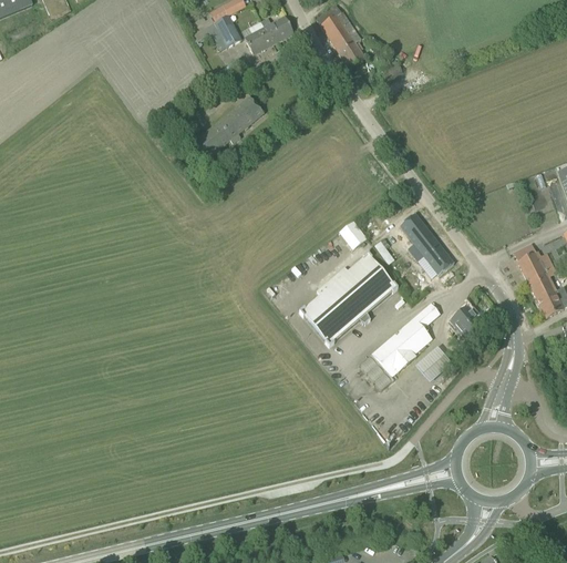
[(0,0),(0,17),(39,1),(38,0),(0,0)]
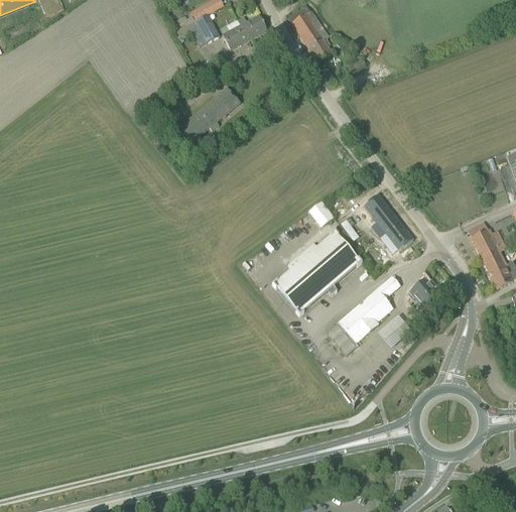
[(177,17),(169,22),(175,31),(207,13),(224,4),(222,0),(210,0),(202,4),(189,10),(191,13),(179,20),(177,17)]
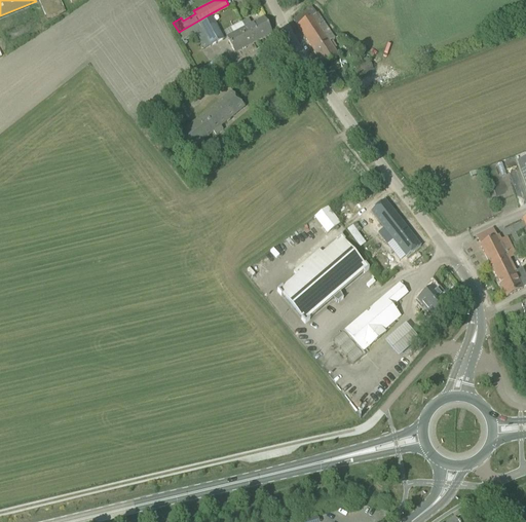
[(297,23),(323,63),(338,52),(329,38),(334,35),(317,9),(315,10),(311,3),(293,15),(297,23)]
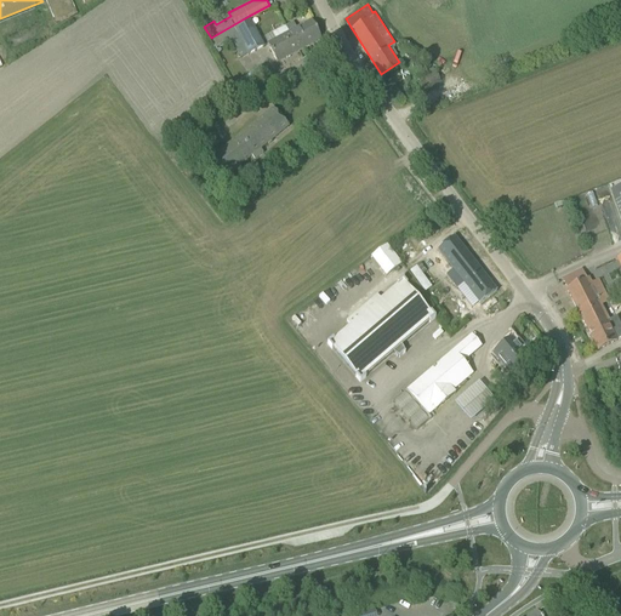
[(249,16),(211,38),(215,44),(237,32),(248,51),(263,43),(249,16)]
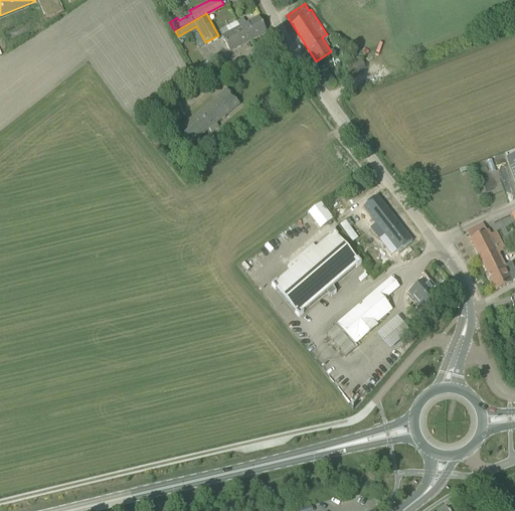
[(223,32),(221,33),(229,48),(267,29),(258,13),(229,29),(223,32)]
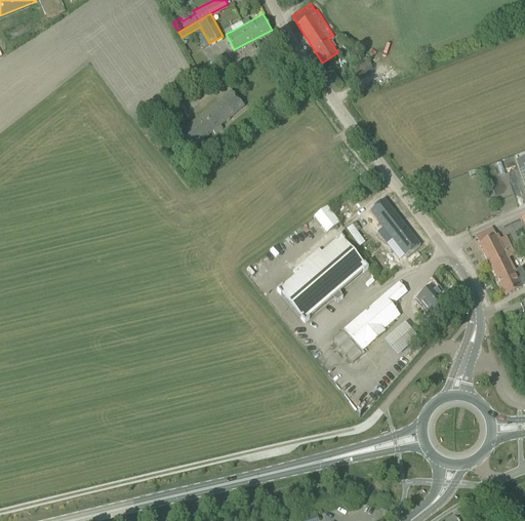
[(231,24),(225,28),(228,33),(234,30),(231,24)]
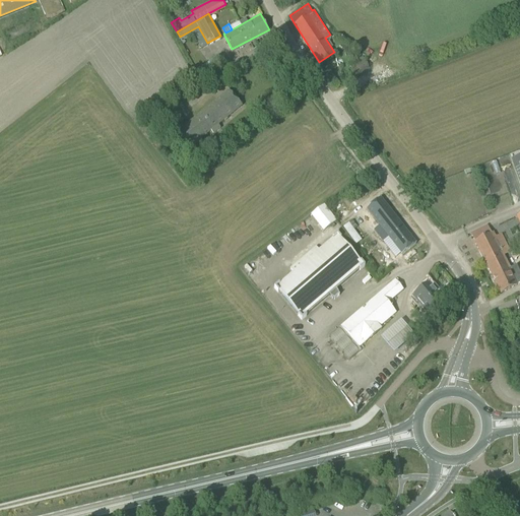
[(350,63),(354,71),(368,65),(364,57),(350,63)]
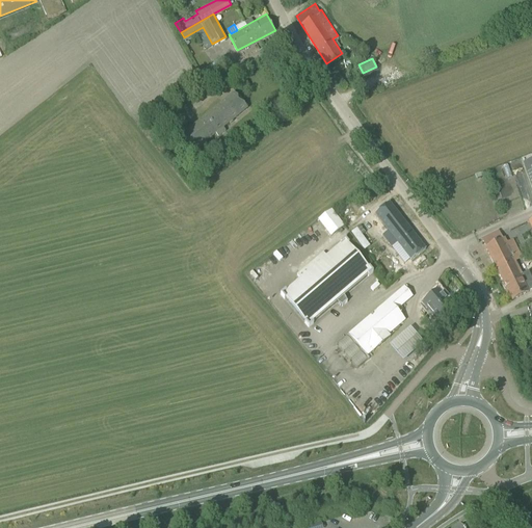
[(224,129),(222,126),(239,112),(239,111),(246,105),(234,89),(225,97),(225,96),(179,133),(191,150),(214,131),(217,134),(224,129)]
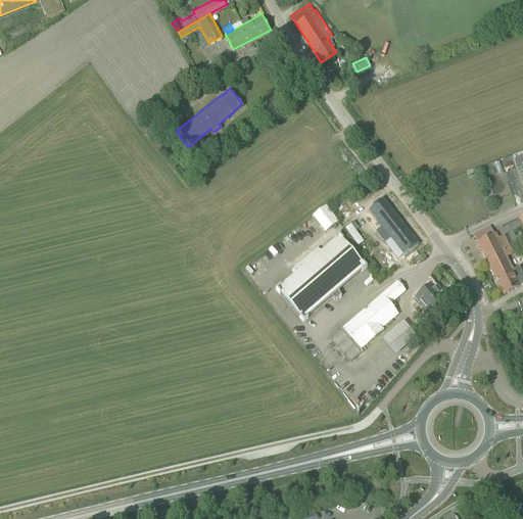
[(522,153),(514,157),(522,182),(522,153)]
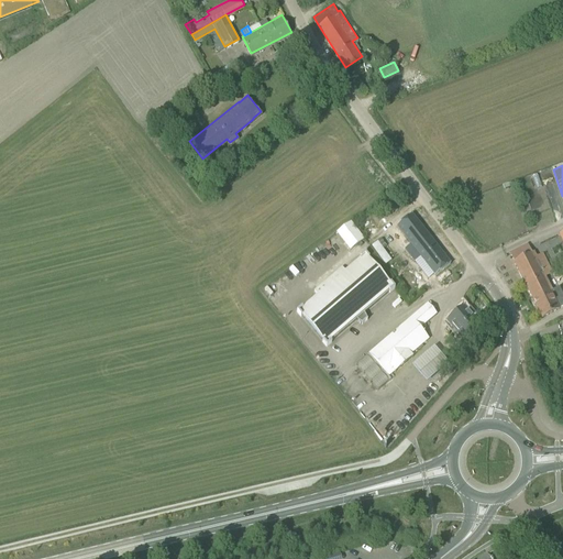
[(411,211),(396,223),(410,241),(404,247),(414,259),(420,253),(434,272),(450,261),(411,211)]
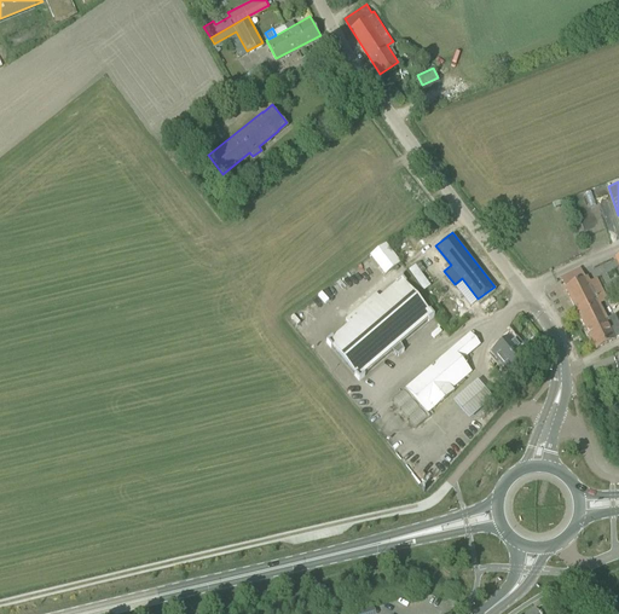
[(371,249),(385,272),(401,261),(389,239),(371,249)]
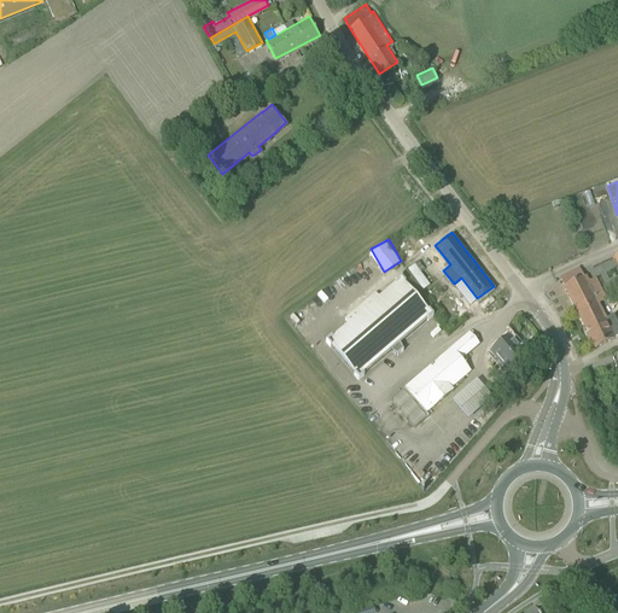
[(586,273),(583,274),(578,264),(559,274),(564,282),(564,284),(594,345),(613,334),(617,331),(617,320),(613,310),(606,315),(599,299),(599,298),(595,292),(602,289),(595,274),(588,278),(586,273)]
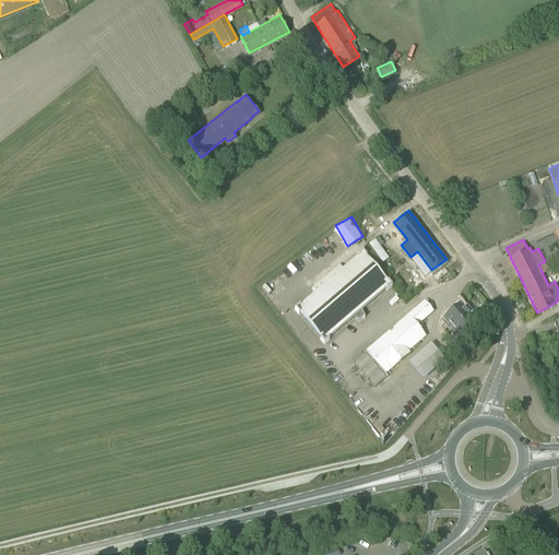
[(311,285),(314,290),(299,302),(294,306),(298,310),(299,310),(320,335),(324,341),(329,337),(329,335),(354,315),(359,318),(361,316),(365,315),(361,308),(387,286),(387,287),(392,283),(388,278),(387,278),(366,254),(361,248),(357,252),(342,266),(339,262),(311,285)]
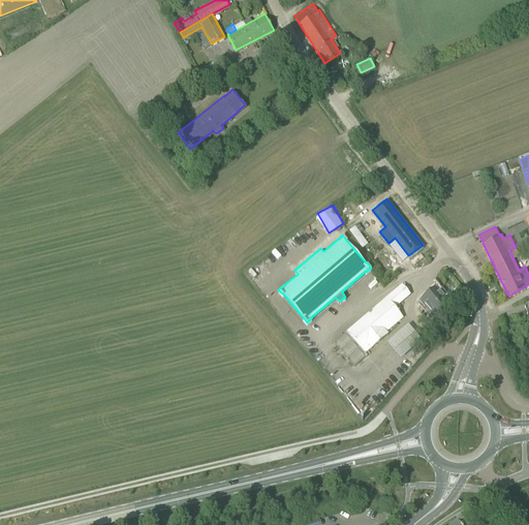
[(398,302),(409,292),(401,282),(343,331),(365,356),(367,353),(365,350),(370,345),(371,346),(387,332),(385,330),(402,315),(399,311),(400,310),(399,303),(398,302)]
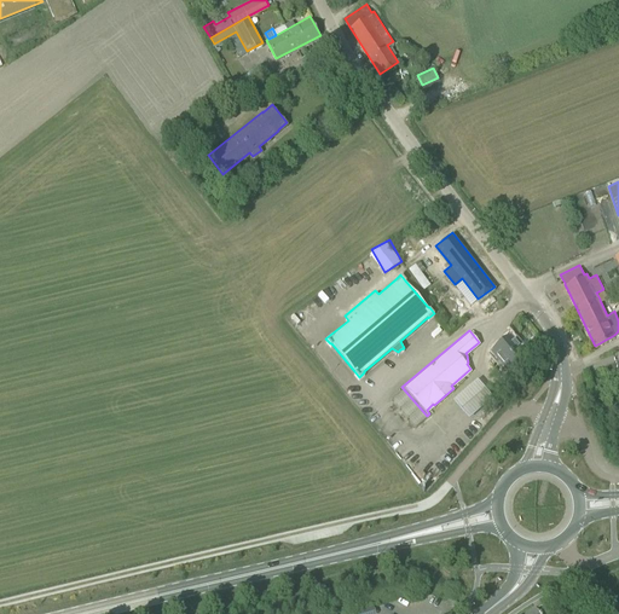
[(491,348),(508,369),(526,353),(509,332),(491,348)]
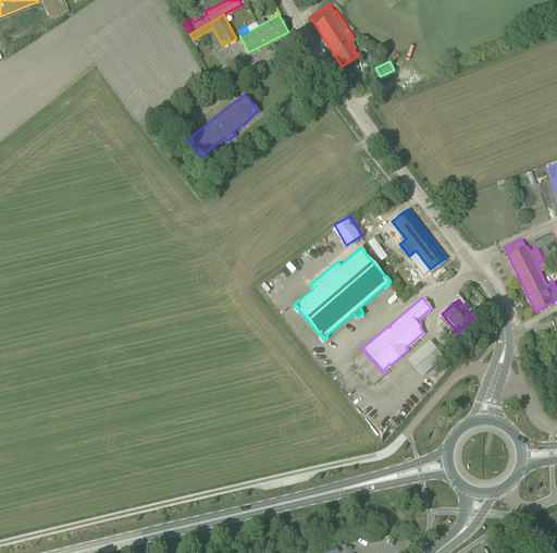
[(444,353),(429,335),(407,354),(422,372),(444,353)]
